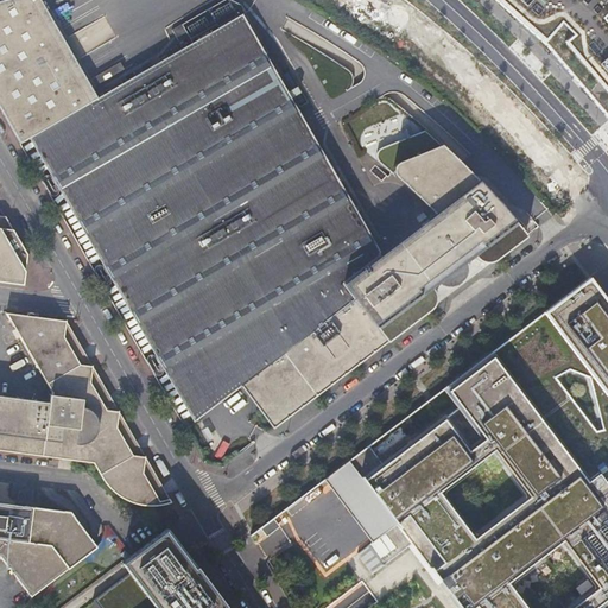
[(378,255),(239,14),(96,97),(38,0),(0,0),(0,109),(18,141),(30,135),(195,419),(240,385),(265,417),(407,309),(416,321),(429,311),(430,309),(432,304),(434,301),(434,295),(434,291),(430,285),(441,277),(447,277),(450,276),(454,273),(457,272),(460,268),(460,266),(461,264),(461,261),(469,255),(386,145),(380,147),(378,150),(375,152),(375,153),(375,157),(375,158),(378,162),(393,176),(407,189),(432,214),(378,255)]
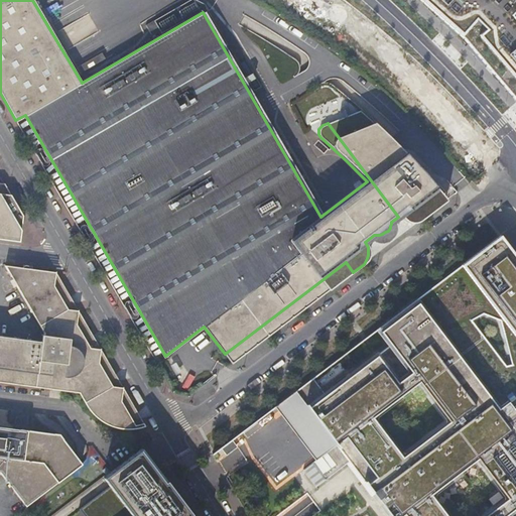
[(515,0),(416,0),(458,36),(515,102),(515,0)]
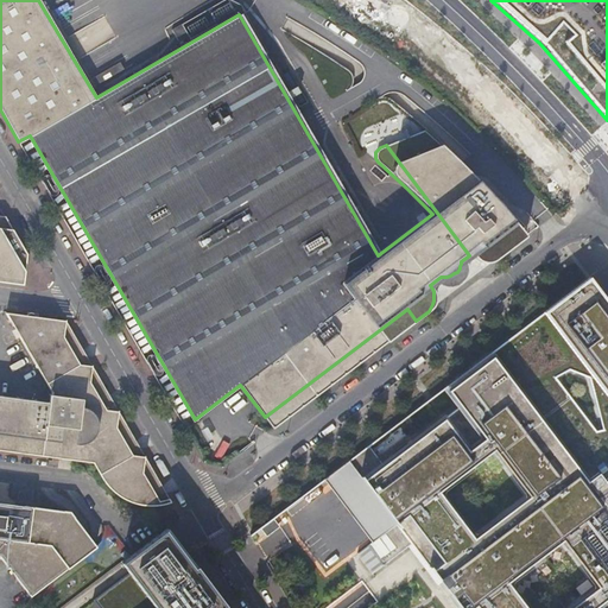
[(505,235),(518,225),(511,216),(496,200),(482,185),(462,164),(441,145),(423,130),(386,145),(469,255),(472,253),(477,258),(481,260),(485,261),(489,261),(492,260),(495,260),(513,246),(505,235)]
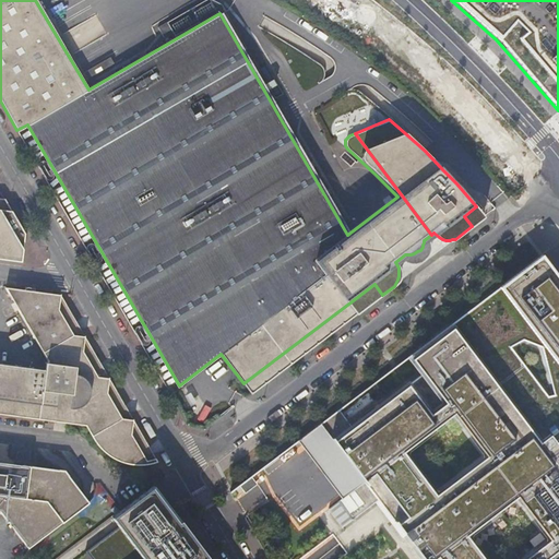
[(0,259),(21,262),(25,234),(4,199),(0,198),(0,259)]
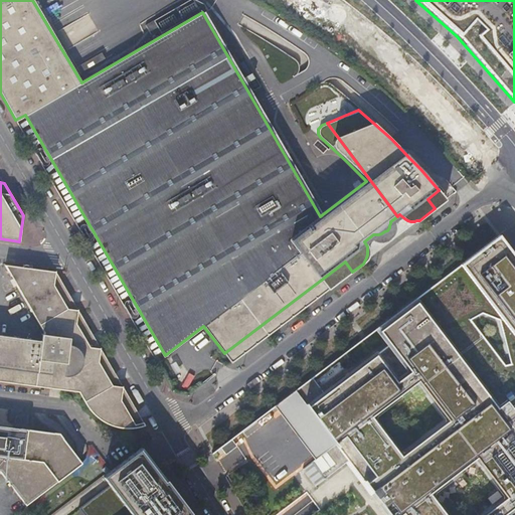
[(427,199),(435,208),(447,200),(439,190),(427,199)]
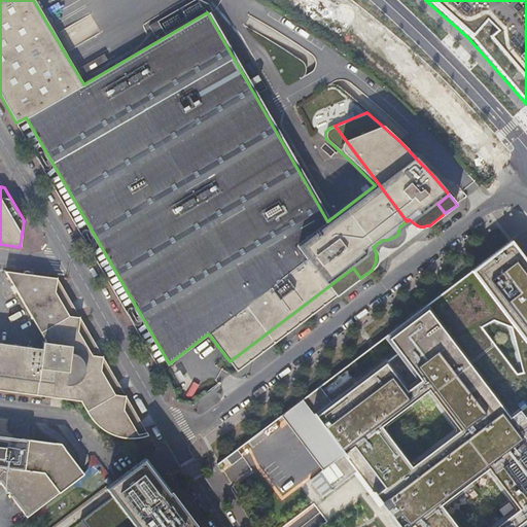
[(356,470),(398,526),(526,526),(526,258),(514,240),(372,347),(384,364),(315,416),(344,454),(323,469),(319,472),(331,489),(356,470)]
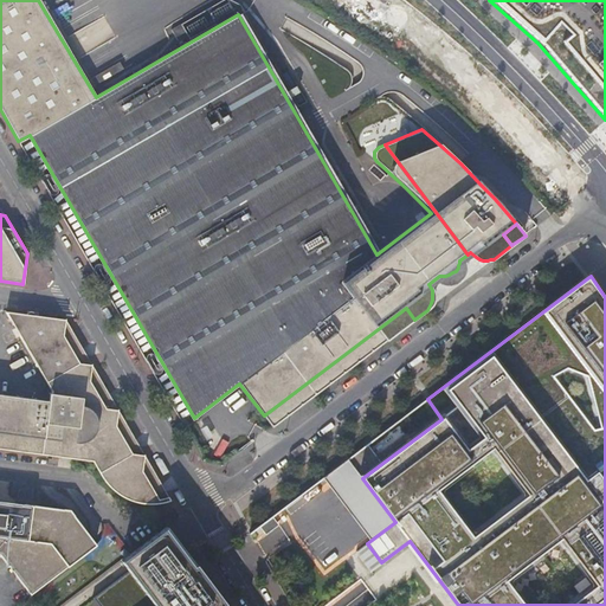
[(272,427),(414,320),(406,308),(264,416),(272,427)]
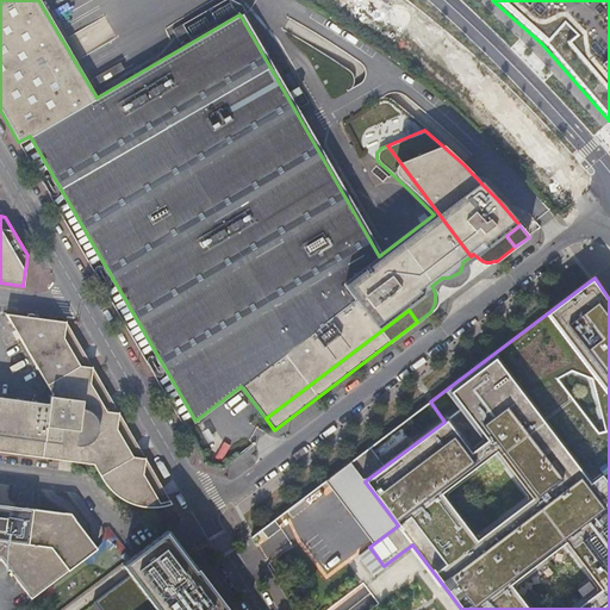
[(67,322),(39,318),(35,318),(35,317),(35,316),(35,315),(33,315),(32,313),(30,313),(29,315),(27,316),(27,317),(6,313),(56,402),(56,409),(0,400),(0,453),(61,462),(92,466),(101,481),(107,490),(113,497),(120,502),(129,505),(136,508),(142,509),(149,510),(155,510),(162,509),(172,506),(173,505),(85,354),(67,322)]
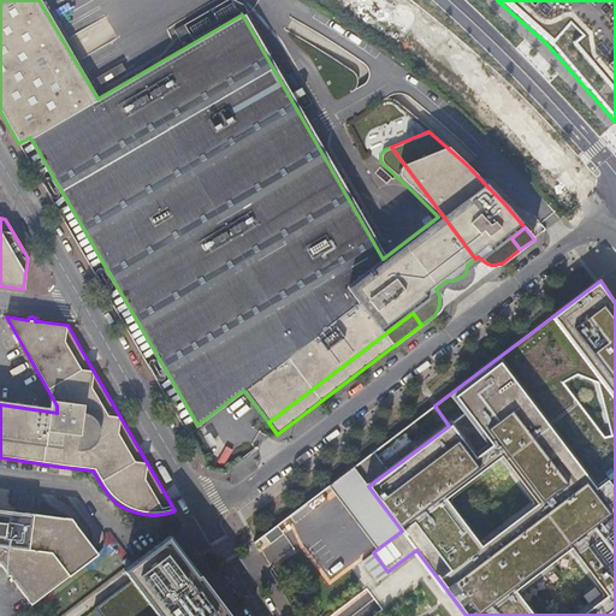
[(402,531),(368,486),(354,466),(330,484),(378,549),(402,531)]
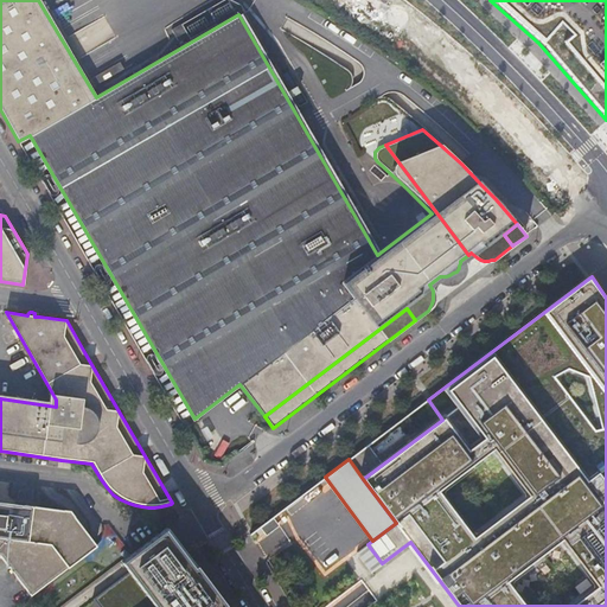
[(0,554),(2,555),(33,595),(45,587),(98,544),(71,509),(0,499),(0,554)]
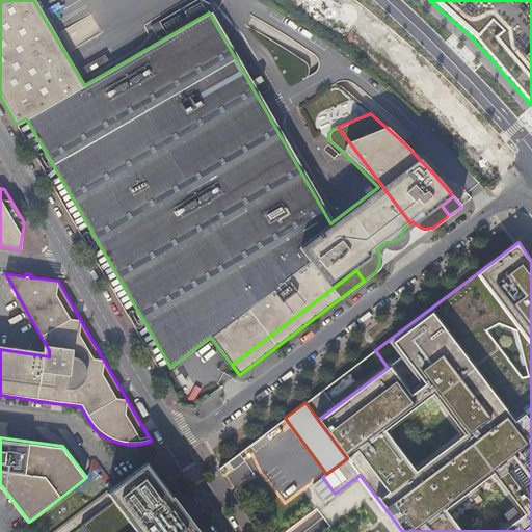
[(228,461),(233,467),(242,459),(238,453),(228,461)]
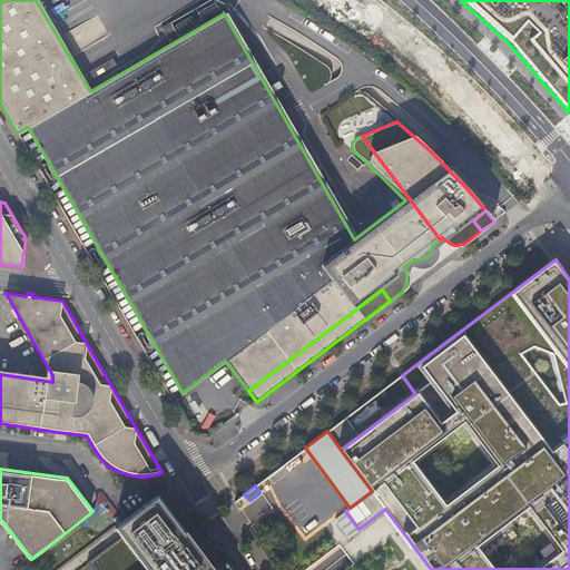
[(213,569),(189,540),(173,518),(156,495),(123,520),(114,528),(120,537),(86,563),(90,569),(213,569)]
